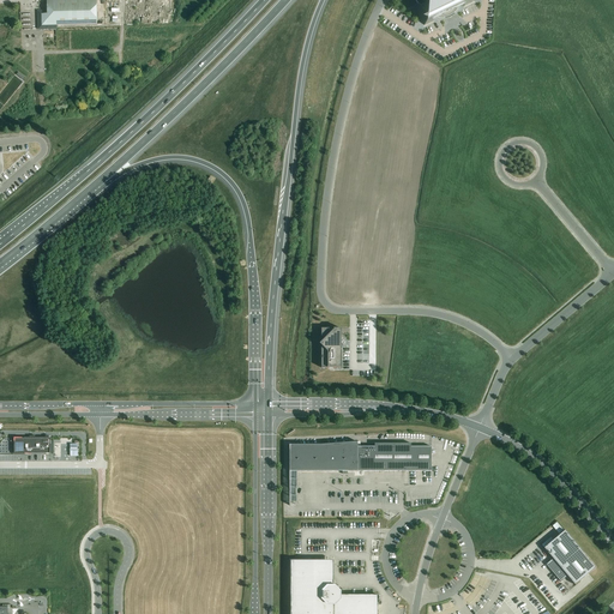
[(47,0),(48,14),(37,14),(37,22),(38,22),(40,29),(54,28),(54,25),(96,25),(96,0),(48,1),(47,0)]
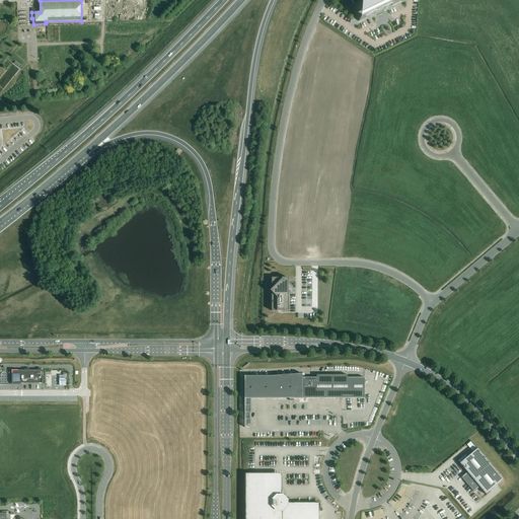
[(362,0),(363,1),(355,5),(359,9),(362,11),(362,17),(359,18),(359,21),(373,15),(376,15),(381,13),(384,11),(386,8),(400,2),(397,0),(396,0),(394,1),(392,0),(362,0)]
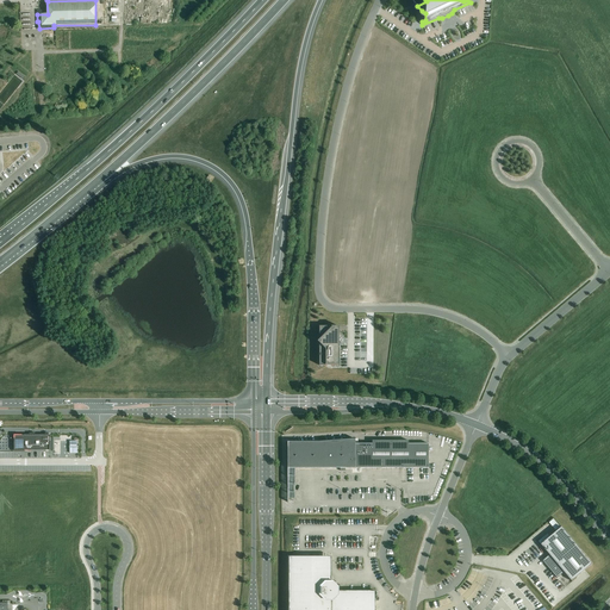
[(327,327),(319,327),(319,340),(317,342),(319,344),(319,366),(338,366),(338,341),(342,337),(338,334),(340,327),(332,327),(327,334),(327,327)]
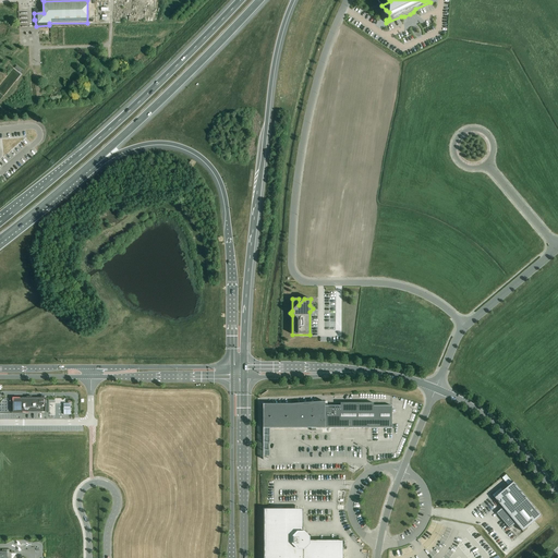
[(46,401),(46,398),(44,398),(44,397),(41,397),(41,398),(32,398),(32,397),(27,397),(27,398),(13,398),(13,413),(46,413),(46,412),(46,401)]
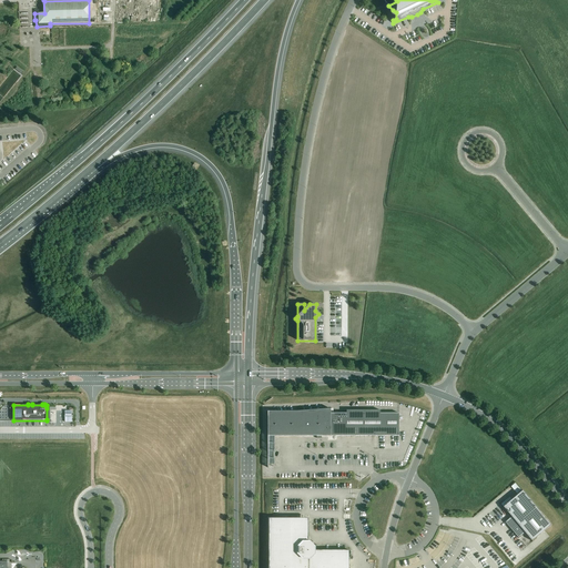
[(399,436),(399,414),(381,414),(381,411),(346,411),(346,414),(331,414),(331,409),(296,412),(267,412),(267,436),(317,436),(317,438),(321,438),(321,436),(381,436),(399,436)]
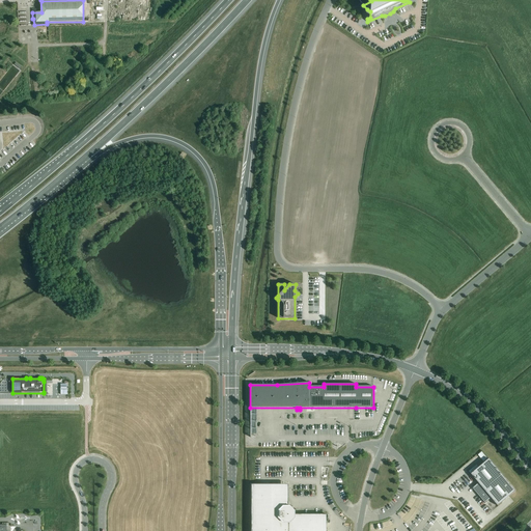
[(482,451),(478,453),(483,462),(487,458),(482,451)]
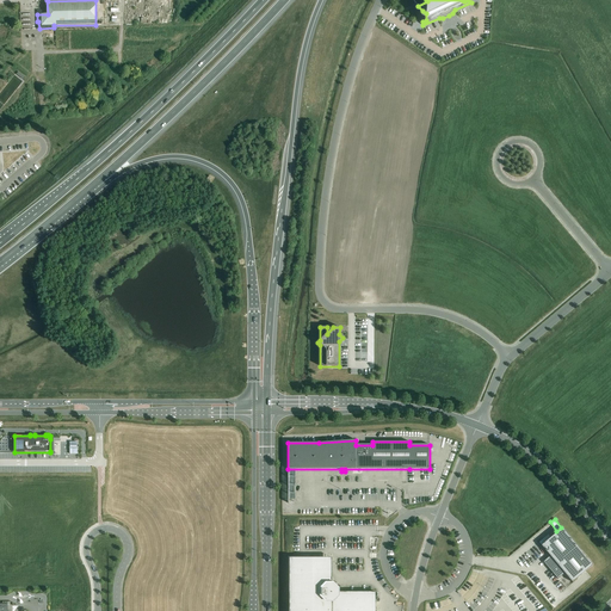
[(562,529),(542,545),(550,556),(543,562),(559,579),(565,573),(572,581),(573,582),(593,565),(581,550),(581,551),(562,529)]
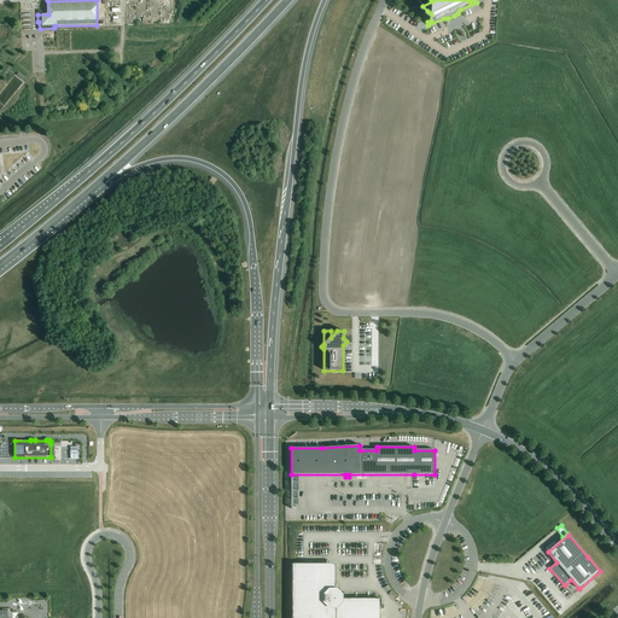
[(336,583),(328,583),(328,565),(328,564),(327,564),(308,564),(299,564),(292,564),(292,566),(292,567),(292,570),(292,577),(292,595),(292,599),(292,604),(293,605),(296,607),(298,610),(299,612),(299,614),(299,617),(379,617),(380,599),(343,599),(343,596),(342,596),(342,595),(337,590),(336,590),(336,583)]
